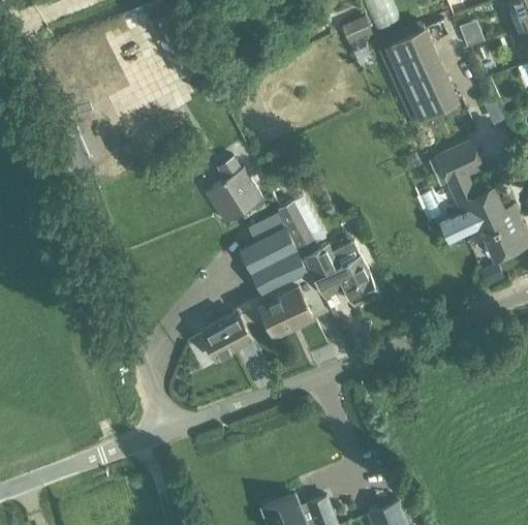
[(367,0),(381,29),(402,20),(393,0),(367,0)]
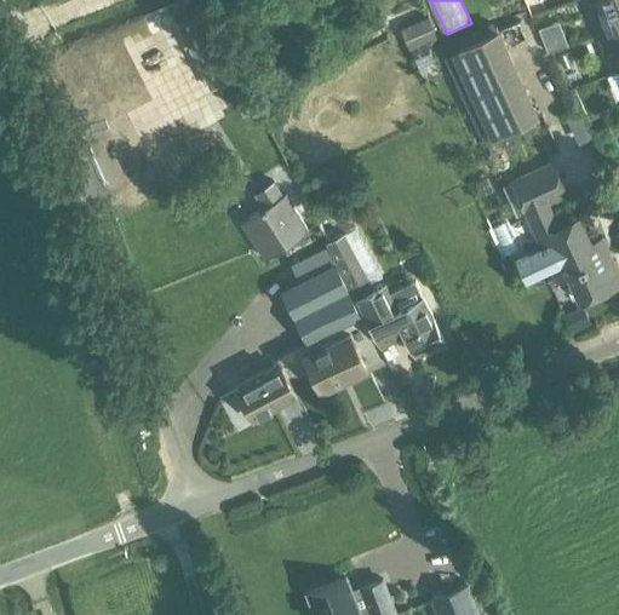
[(618,0),(595,0),(605,23),(597,26),(602,39),(617,33),(618,32),(618,0)]
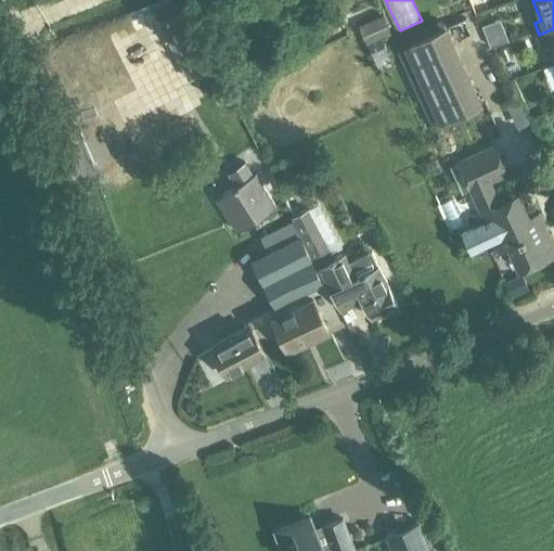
[(383,18),(359,29),(368,47),(390,37),(383,18)]
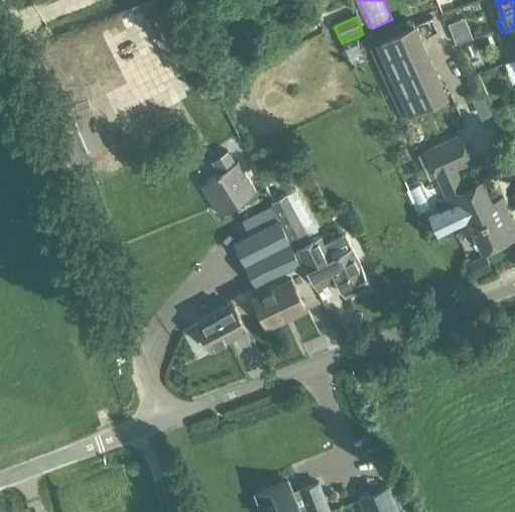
[(514,26),(513,27),(501,32),(505,43),(509,51),(507,51),(512,64),(514,62),(514,26)]
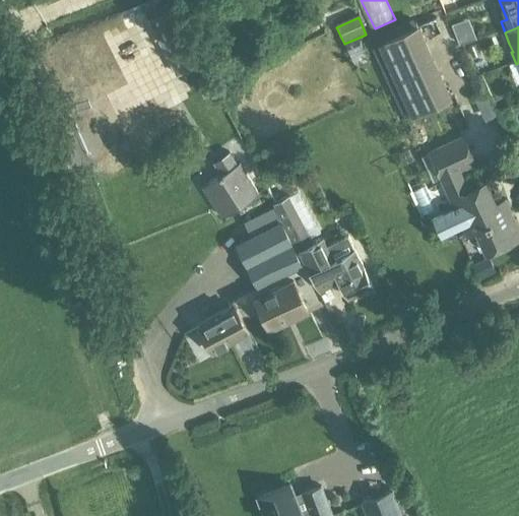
[(380,45),(397,83),(434,67),(417,28),(380,45)]
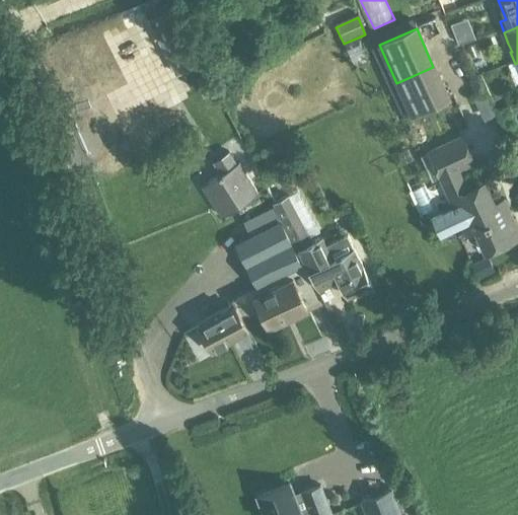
[(396,83),(412,118),(448,101),(433,67),(396,83)]
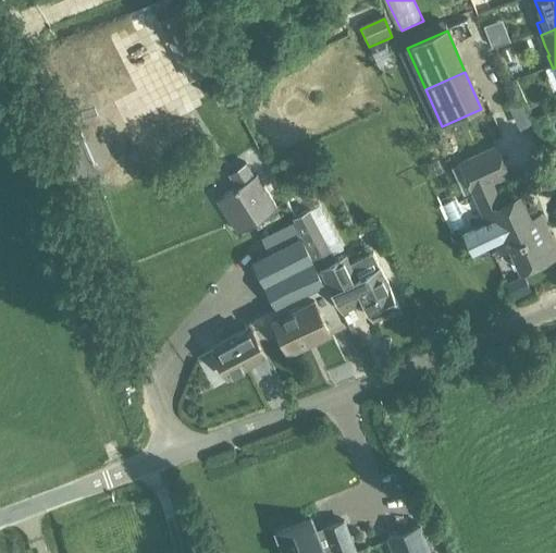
[(459,166),(471,194),(507,179),(495,150),(459,166)]
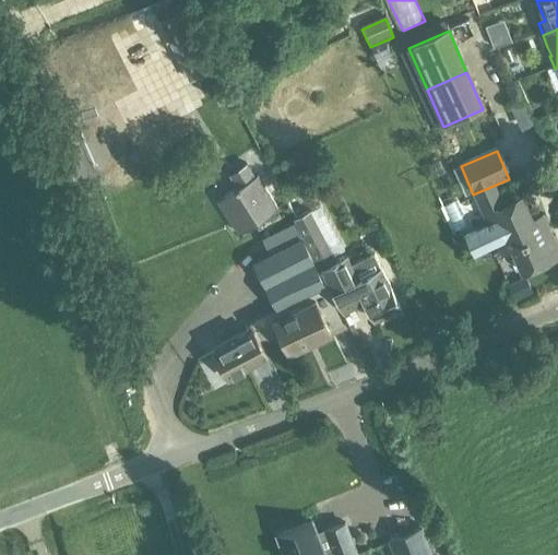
[(240,236),(280,211),(259,180),(257,181),(248,167),(232,178),(240,191),(220,204),(240,236)]
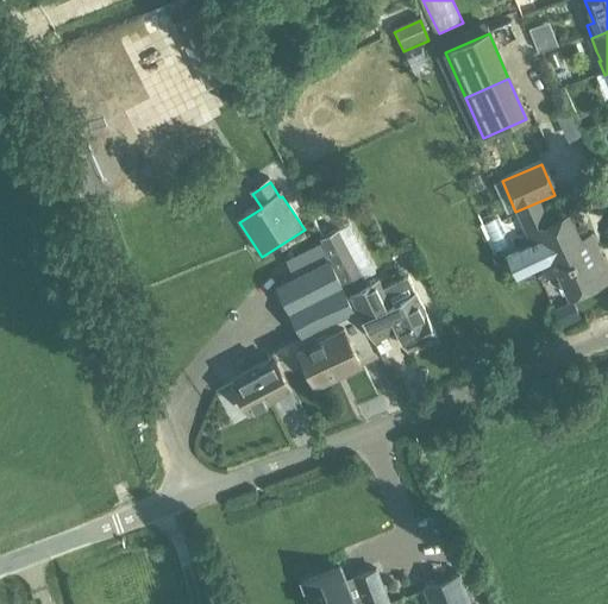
[(533,246),(526,249),(513,255),(524,277),(543,269),(547,280),(561,274),(574,268),(566,250),(581,244),(569,218),(528,236),(533,246)]
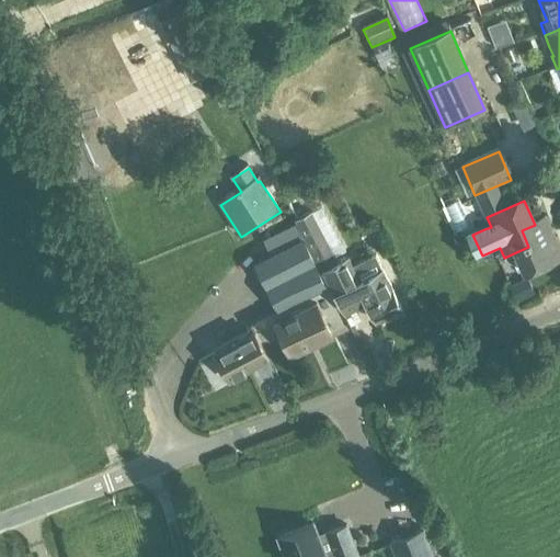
[(312,214),(295,222),(322,272),(323,272),(339,265),(312,214)]
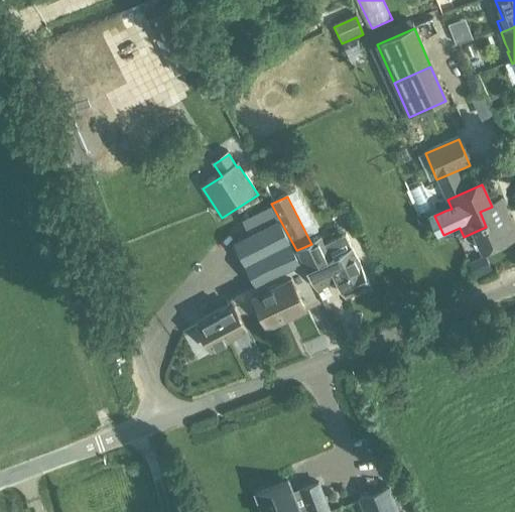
[(514,231),(502,202),(492,207),(480,212),(486,227),(475,232),(485,255),(514,240),(514,231)]
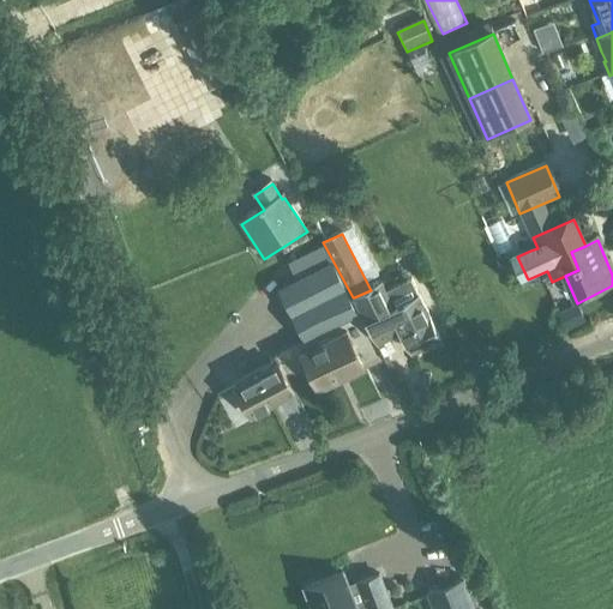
[(276,270),(286,289),(282,290),(307,343),(359,318),(334,265),(325,247),(276,270)]
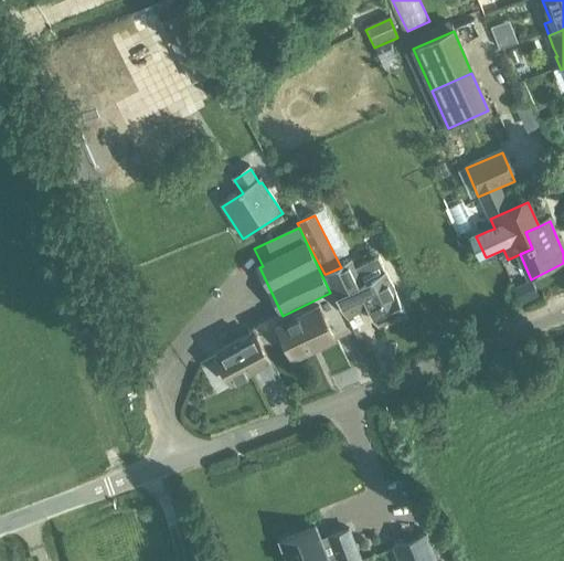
[(341,267),(326,274),(338,298),(348,318),(371,307),(381,327),(406,315),(386,275),(380,260),(357,271),(352,262),(341,267)]
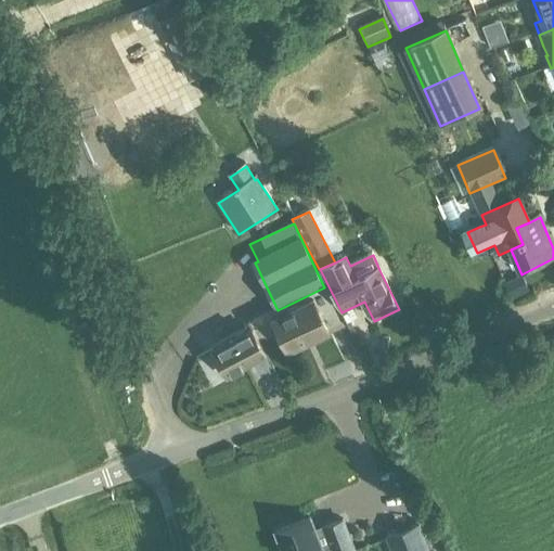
[(290,358),(327,340),(330,338),(314,306),(274,327),(290,358)]
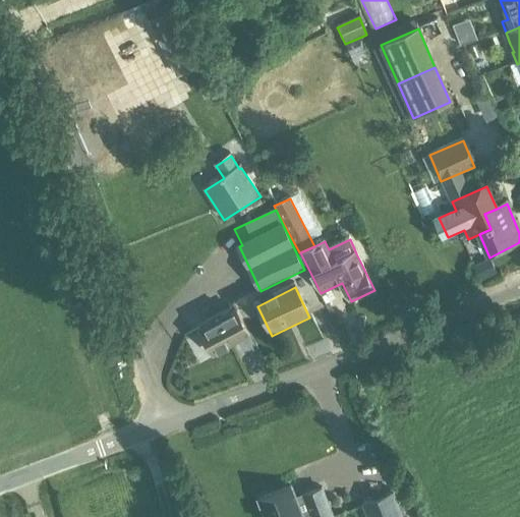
[(214,355),(250,336),(237,312),(201,332),(214,355)]
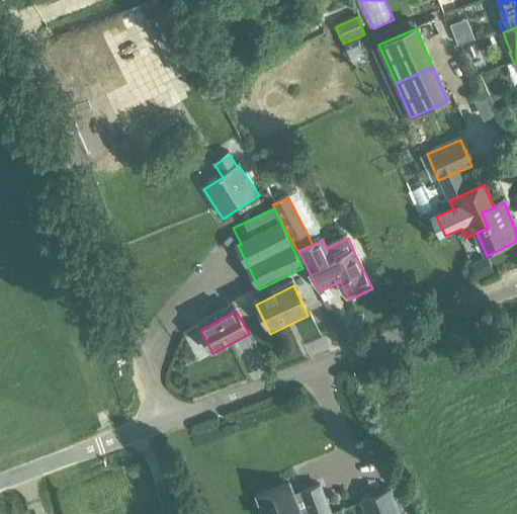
[(290,487),(258,499),(263,513),(330,513),(321,488),(303,495),(294,498),(290,487)]
